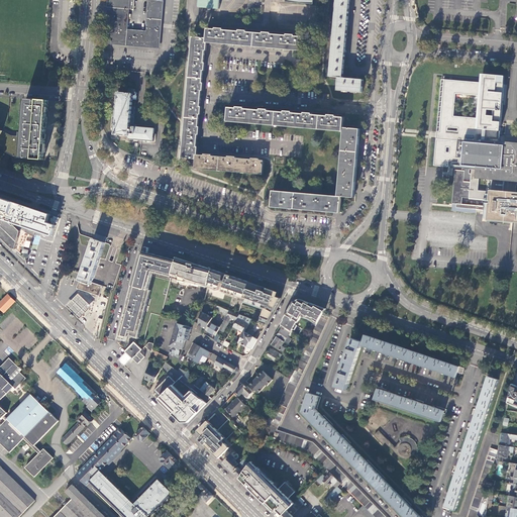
[(110,0),(110,3),(106,44),(132,46),(160,48),(163,20),(165,1),(154,0),(148,0),(146,31),(127,29),(129,12),(129,0),(110,0)]
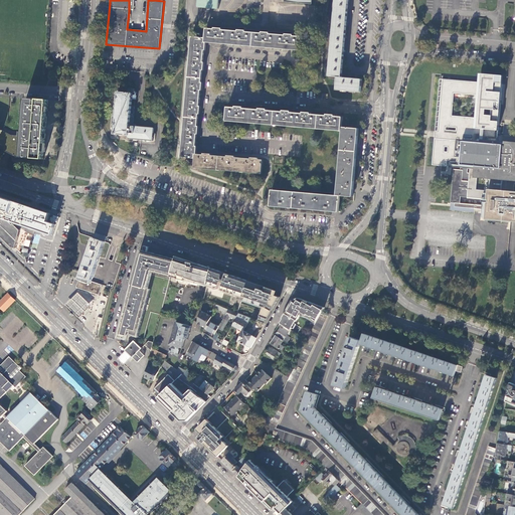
[(198,0),(198,7),(218,9),(219,0),(198,0)]
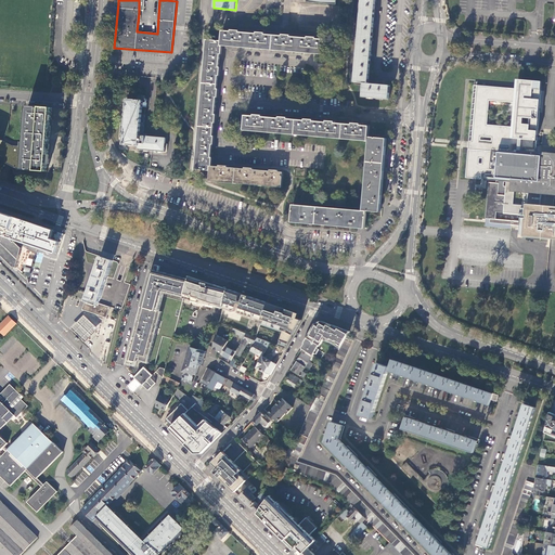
[(364,84),(369,84),(375,0),(361,0),(355,82),(364,84)]
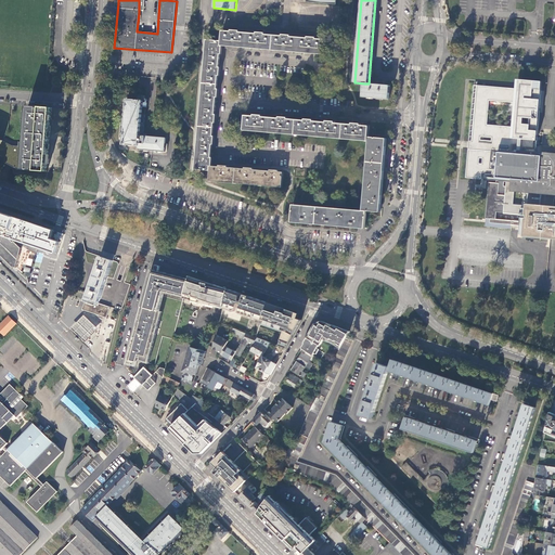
[(220,46),(222,46),(323,54),(325,40),(315,39),(317,38),(308,37),(307,39),(291,37),(291,36),(282,35),(282,37),(265,35),(265,34),(256,33),(256,35),(240,33),(240,31),(231,30),(231,33),(222,31),(221,41),(220,46)]
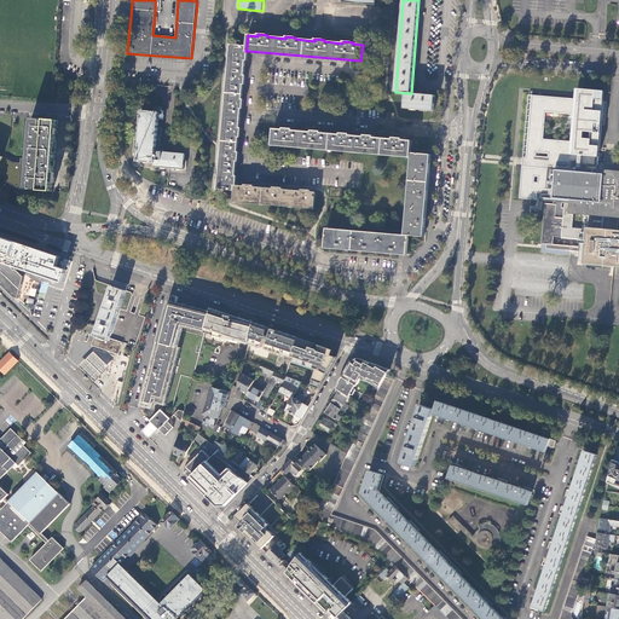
[(247,62),(248,51),(246,51),(247,46),(230,45),(218,189),(235,190),(235,186),(235,184),(236,184),(237,175),(235,175),(236,162),(238,162),(238,152),(237,152),(238,138),(239,138),(241,128),(239,127),(241,109),(242,109),(243,99),(242,99),(243,85),(244,85),(246,75),(244,75),(246,61),(247,62)]
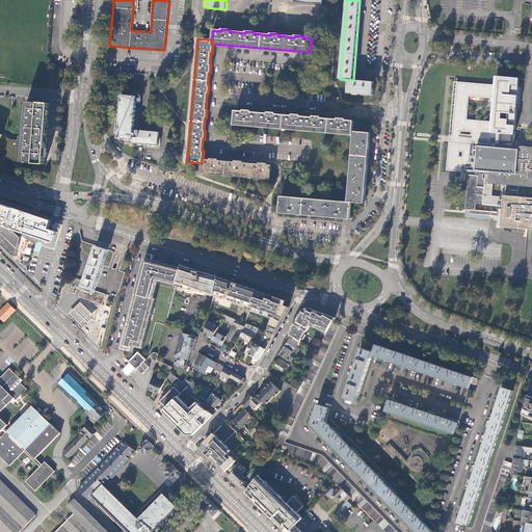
[(494,79),(494,81),(493,85),(454,82),(453,82),(449,135),(448,142),(446,170),(460,171),(464,171),(469,173),(468,175),(475,175),(477,176),(476,169),(478,145),(516,150),(523,78),(494,76),(494,79)]
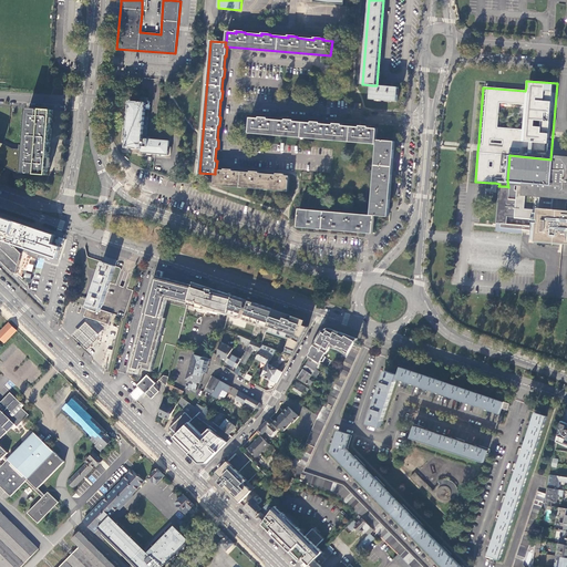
[(399,88),(377,85),(372,85),(370,100),(398,102),(399,88)]
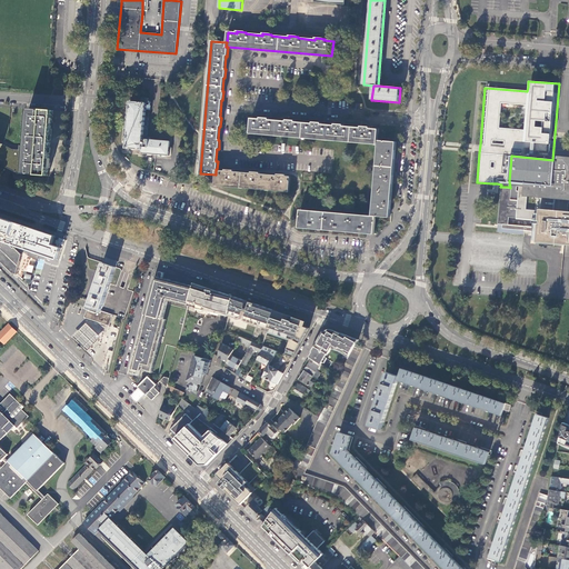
[(142,153),(169,156),(170,141),(143,139),(147,103),(130,101),(127,149),(142,150),(142,153)]
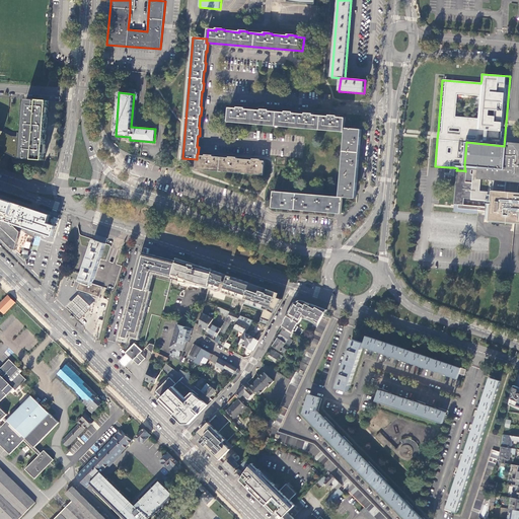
[(26,99),(23,137),(22,159),(45,160),(49,100),(38,100),(26,99)]
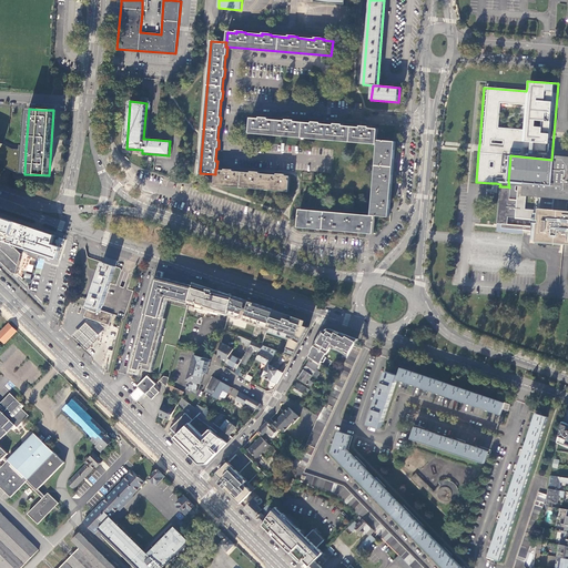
[(377,145),(378,141),(378,130),(369,129),(369,128),(361,127),(361,129),(344,127),(344,125),(335,124),(335,125),(322,124),(322,123),(313,122),(313,124),(295,122),(295,121),(286,120),(286,122),(270,120),(270,119),(261,118),(261,120),(252,119),(250,134),(377,145)]
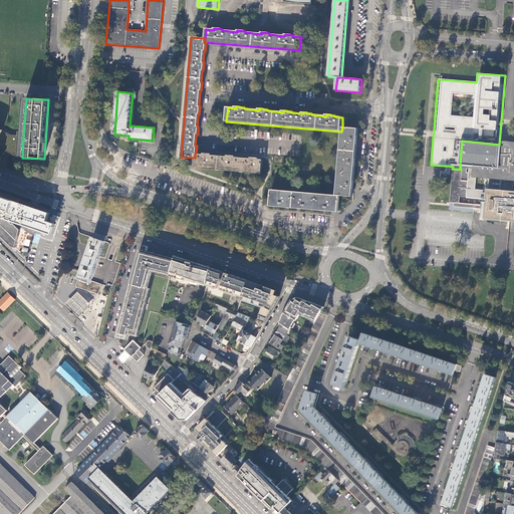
[(358,129),(342,127),(341,132),(336,196),(339,196),(352,197),(358,129)]
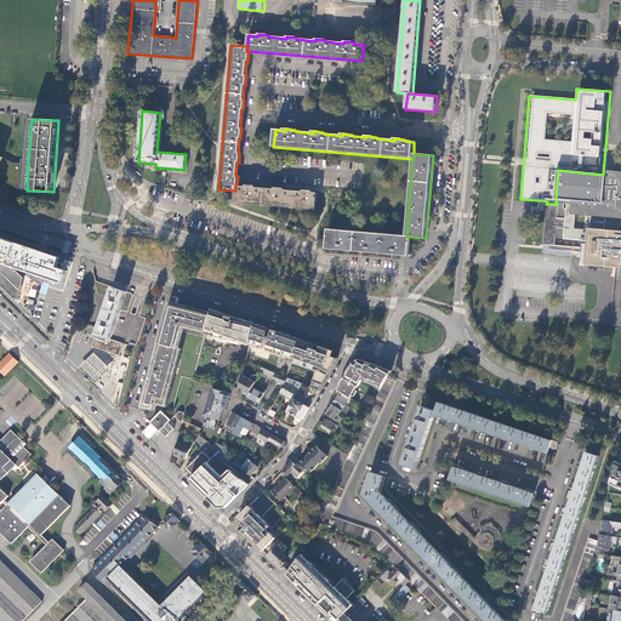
[(0,178),(20,189),(27,191),(28,164),(13,163),(4,157),(0,163),(0,178)]
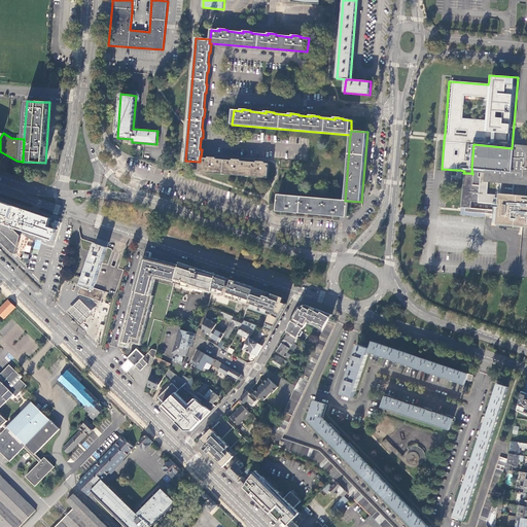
[(526,148),(518,148),(512,148),(473,144),(471,168),(482,169),(482,172),(481,185),(473,185),(475,174),(472,174),(470,173),(463,173),(463,190),(461,210),(461,212),(486,213),(498,214),(497,224),(526,226),(526,148)]
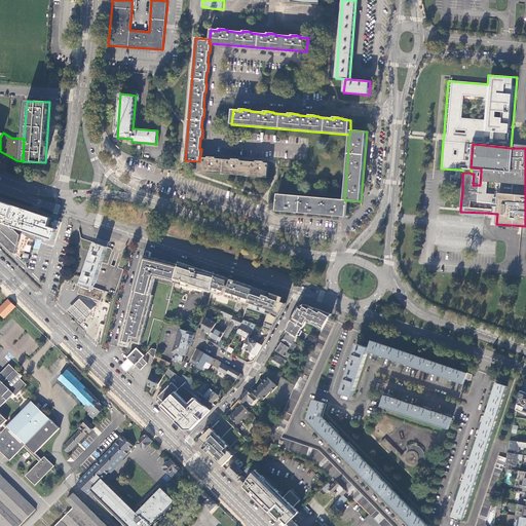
[(199,158),(199,161),(198,172),(267,178),(268,163),(265,163),(265,162),(256,161),(256,162),(240,161),(240,160),(232,159),(232,160),(216,159),(216,158),(208,157),(208,158),(199,158)]
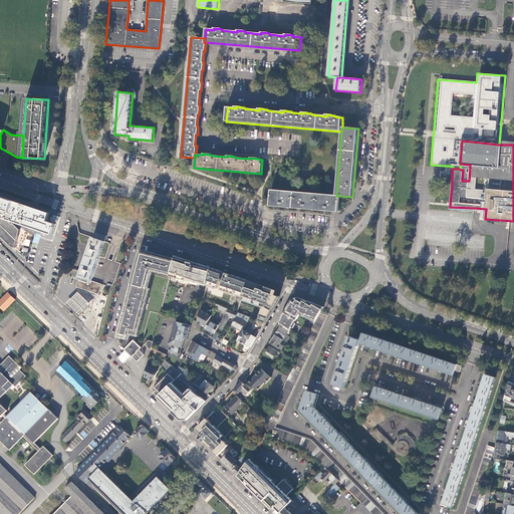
[(338,212),(339,196),(336,196),(272,190),(270,206),(338,212)]
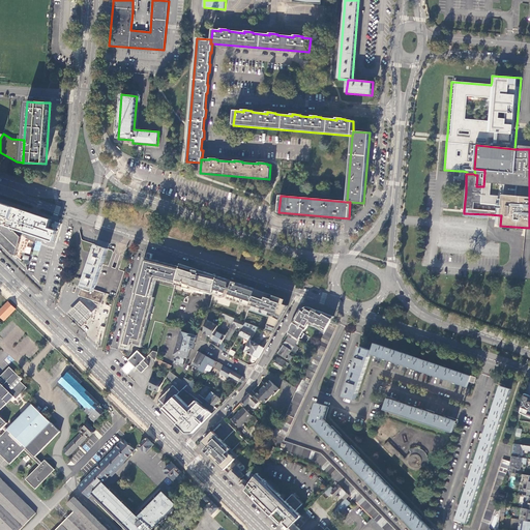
[(16,207),(0,202),(0,213),(12,218),(16,207)]
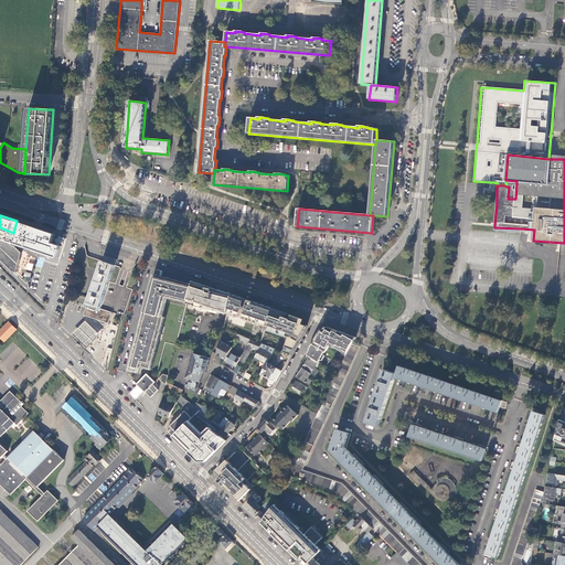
[(55,234),(17,221),(13,233),(0,227),(0,237),(57,258),(61,246),(52,243),(55,234)]
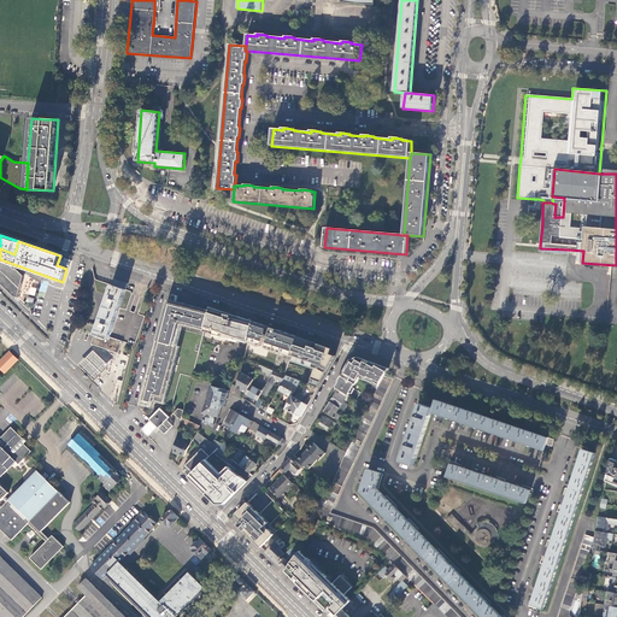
[(9,263),(0,260),(0,283),(13,297),(18,298),(23,276),(16,269),(15,269),(9,263)]
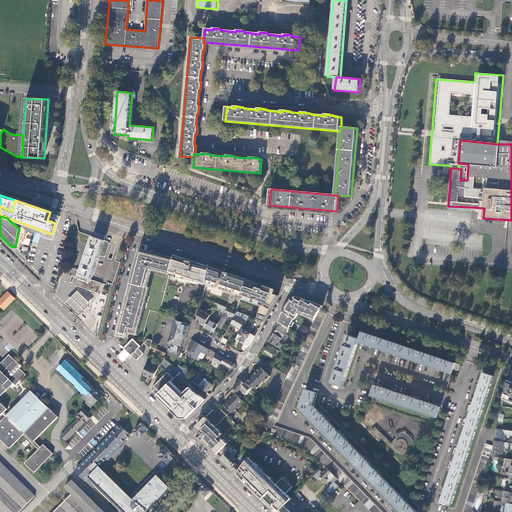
[(94,231),(92,236),(104,240),(105,235),(94,231)]
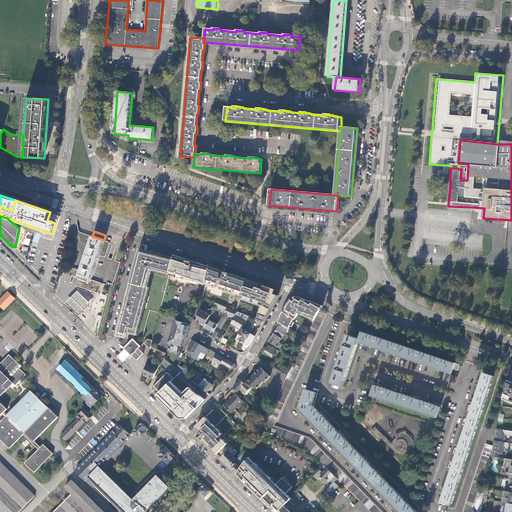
[(102,283),(112,287),(120,261),(99,255),(104,240),(92,236),(79,277),(91,281),(91,280),(102,283)]
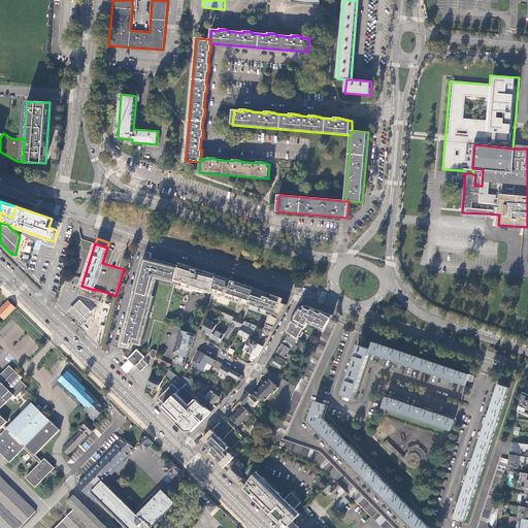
[(179,265),(143,256),(121,347),(130,349),(132,339),(133,339),(132,343),(141,345),(154,297),(152,296),(155,282),(156,278),(173,283),(173,282),(175,282),(179,265)]
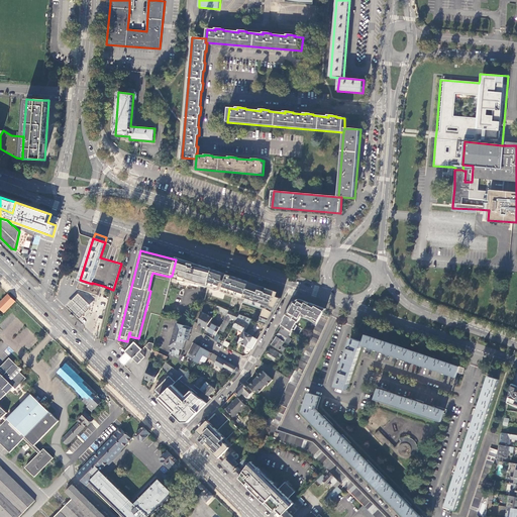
[(176,260),(172,276),(179,277),(179,280),(200,285),(204,286),(208,287),(212,269),(207,268),(198,264),(197,267),(194,266),(194,265),(176,260)]
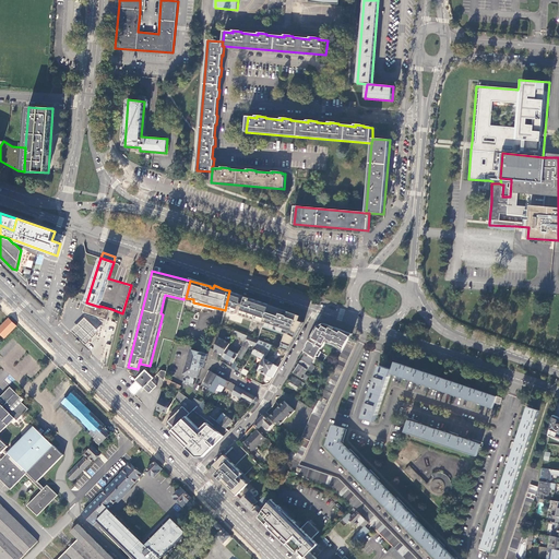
[(263,324),(270,305),(229,290),(225,310),(263,324)]
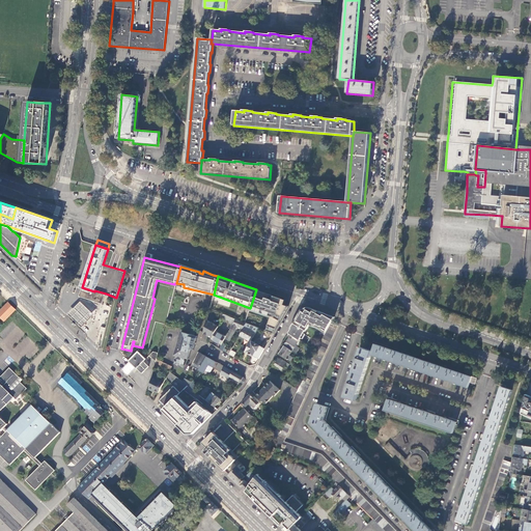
[(103,303),(106,294),(94,290),(94,291),(82,287),(80,296),(103,303)]
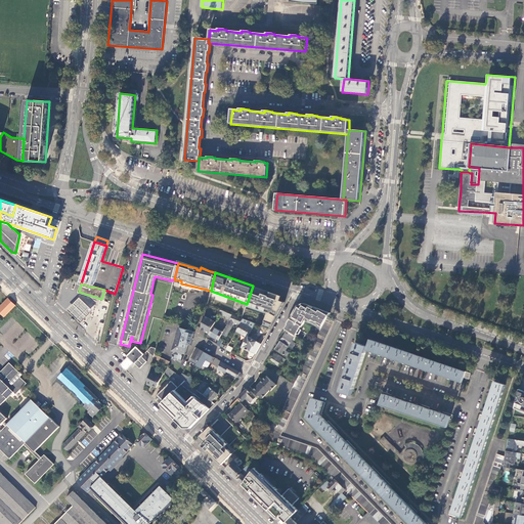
[(280,299),(282,296),(253,286),(247,304),(266,310),(261,325),(269,329),(285,302),(280,299)]
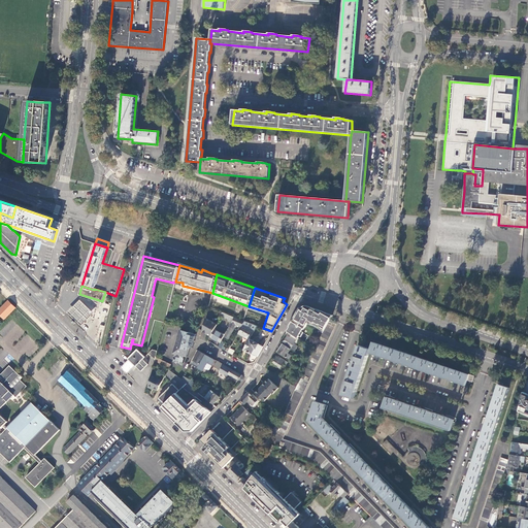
[(68,311),(81,324),(85,321),(90,317),(94,312),(80,299),(76,303),(71,308),(68,311)]
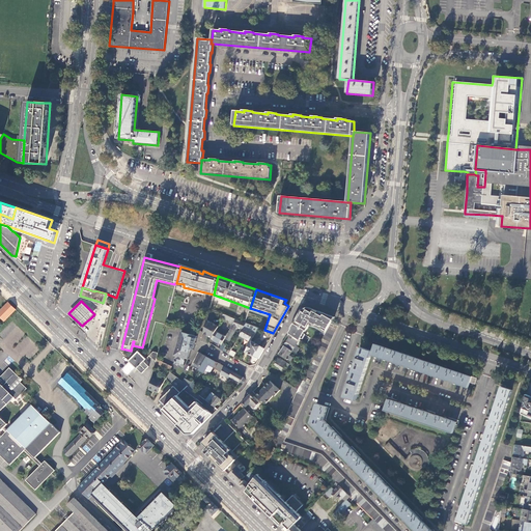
[(0,316),(4,320),(16,309),(8,302),(0,310),(0,316)]
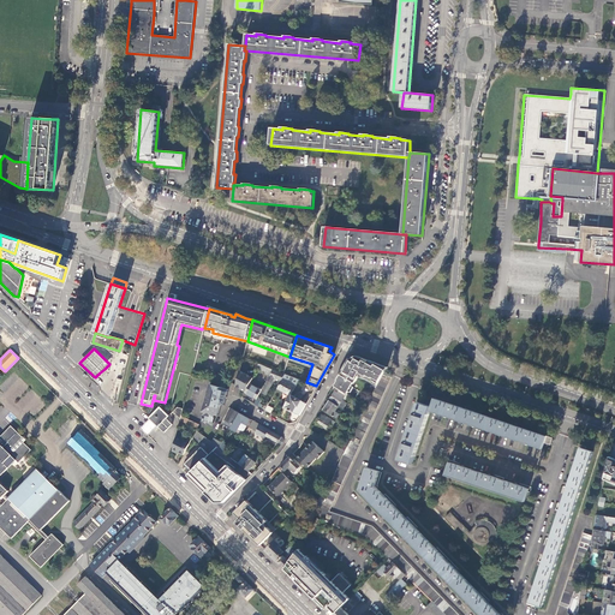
[(348,358),(334,386),(338,388),(347,394),(351,387),(352,387),(359,374),(365,377),(365,376),(377,383),(383,375),(388,366),(356,356),(348,358)]
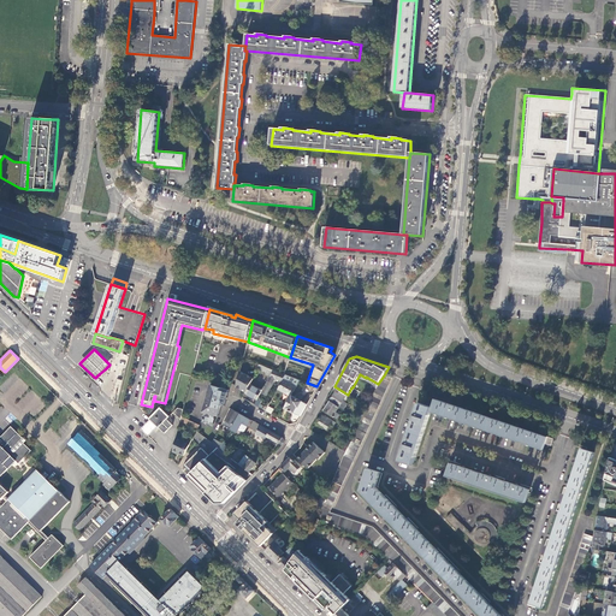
[(265,375),(270,377),(273,369),(259,363),(256,368),(265,372),(265,375)]
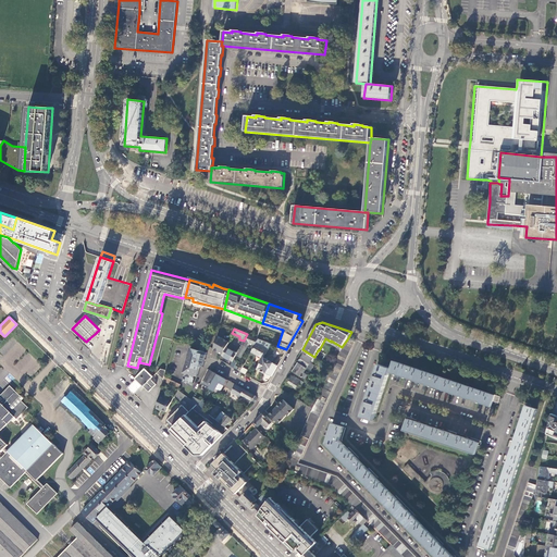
[(256,343),(258,338),(257,338),(247,334),(244,341),(239,349),(236,355),(240,358),(249,342),(255,345),(256,343)]
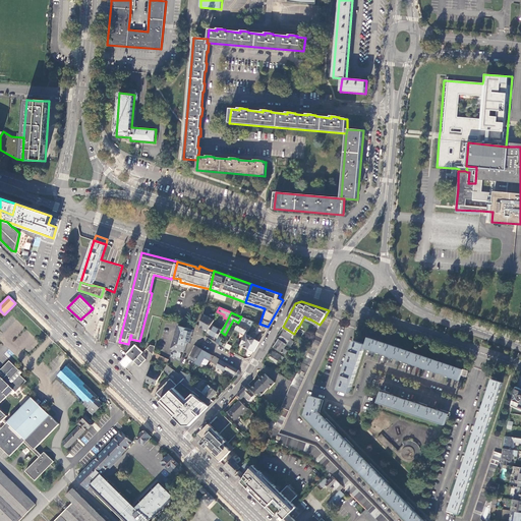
[(214,321),(203,313),(199,326),(199,327),(208,332),(214,322),(214,321)]
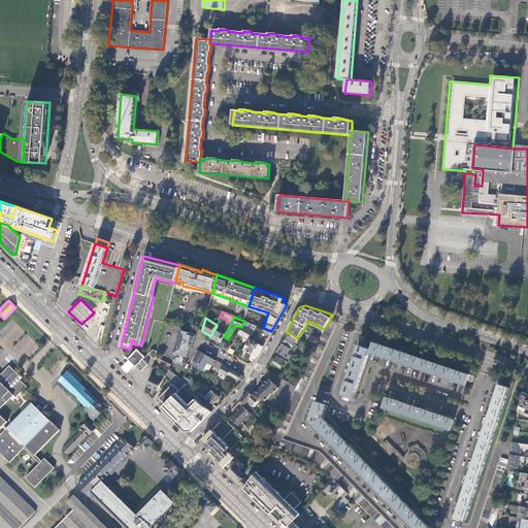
[(243,325),(238,333),(250,339),(251,338),(257,326),(244,321),(242,325),(243,325)]
